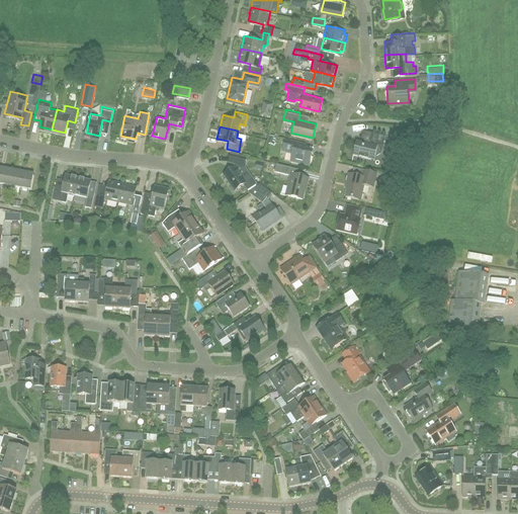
[(381,150),(385,133),(371,130),(369,140),(367,141),(356,139),(353,152),(374,157),(375,154),(381,150)]
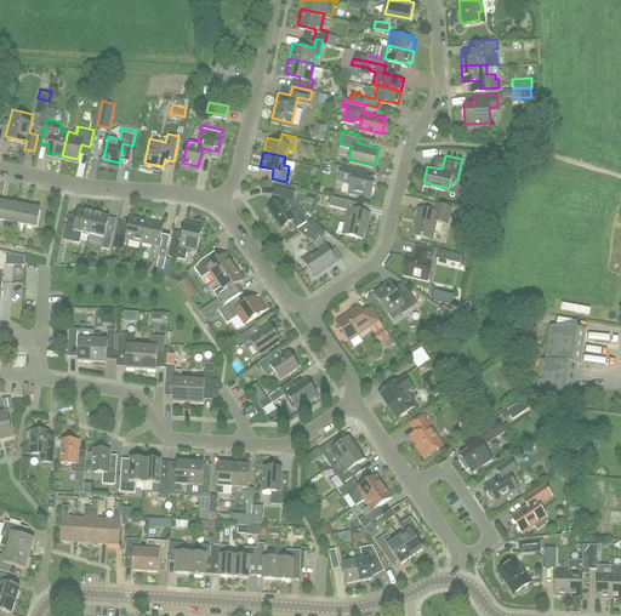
[(339,177),(351,181),(348,189),(370,195),(374,178),(358,175),(360,167),(342,164),(339,177)]
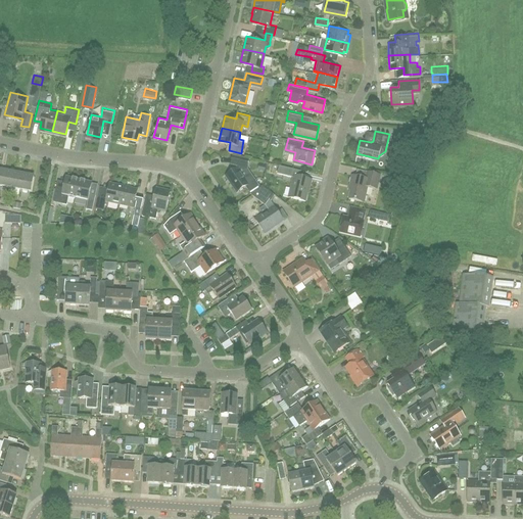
[(231,161),(237,162),(246,164),(248,156),(233,153),(231,161)]
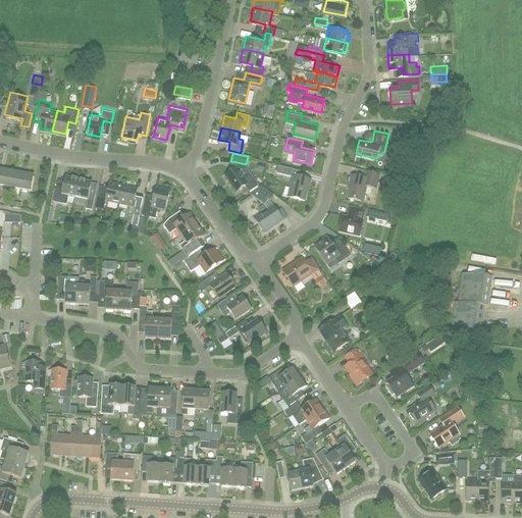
[(266,161),(259,159),(257,166),(264,168),(266,161)]
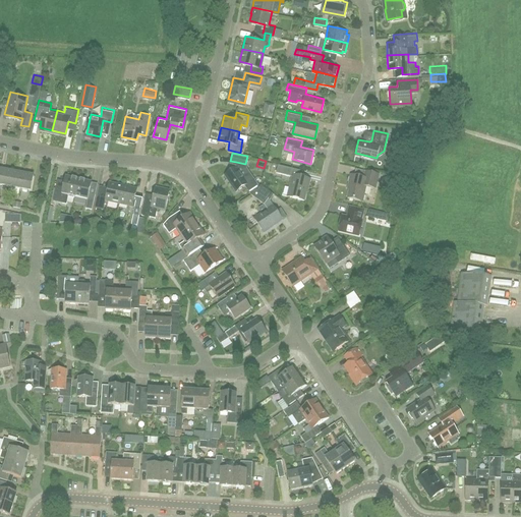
[(290,173),(291,166),(278,162),(276,170),(290,173)]
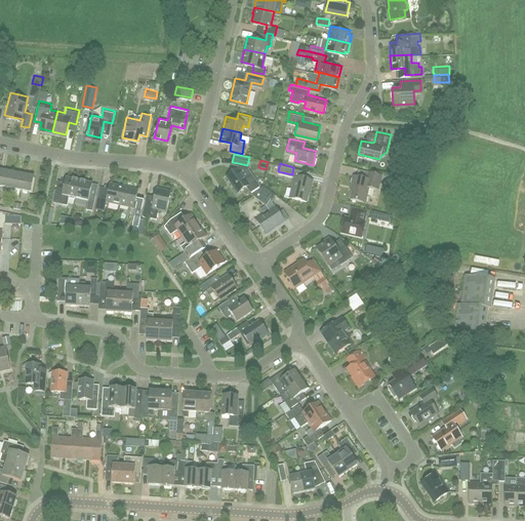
[(250,170),(244,174),(238,165),(226,173),(237,191),(246,184),(251,191),(260,184),(250,170)]
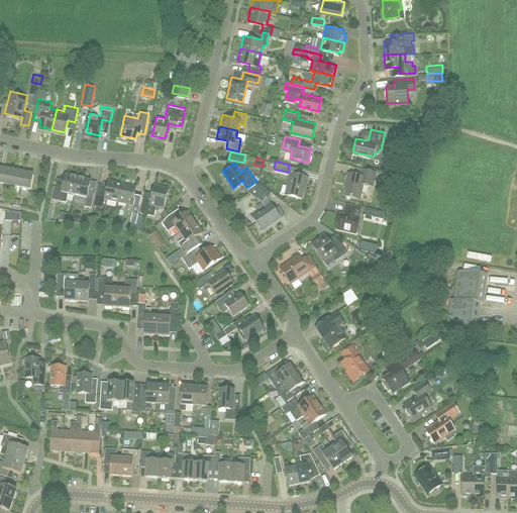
[(13,167),(3,165),(0,178),(0,180),(10,182),(13,167)]
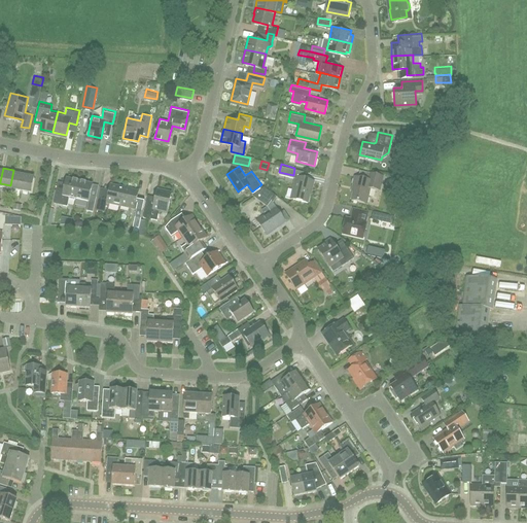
[(24,171),(13,170),(10,185),(21,187),(24,171)]
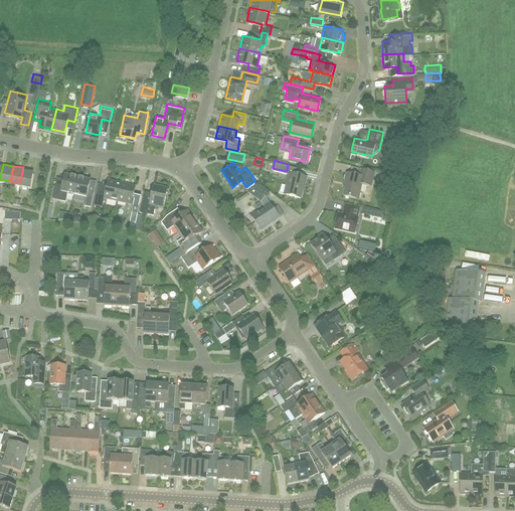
[(371,183),(374,169),(361,166),(360,173),(346,170),(345,178),(347,178),(343,193),(358,196),(361,181),(371,183)]
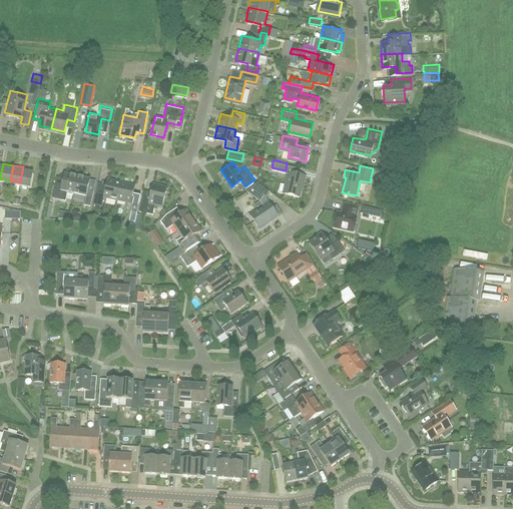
[(33,168),(23,166),(20,182),(30,184),(33,168)]
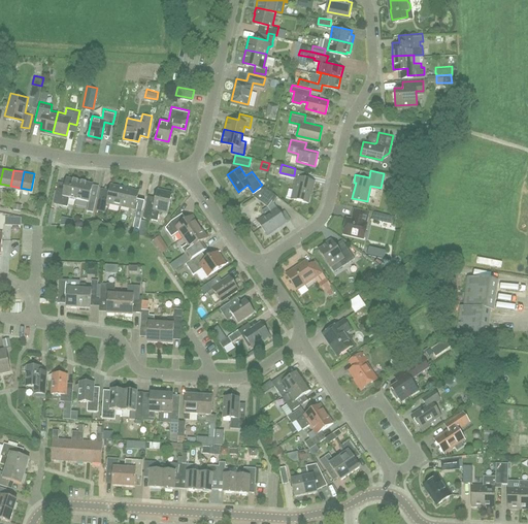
[(314,178),(296,174),(291,196),(307,200),(310,187),(311,188),(314,178)]
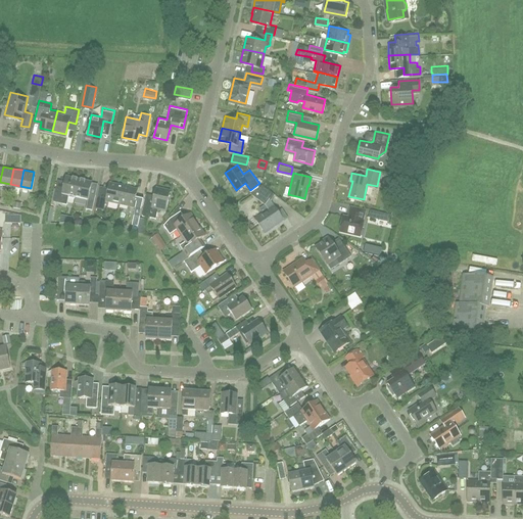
[(402,175),(392,173),(390,181),(401,183),(402,175)]
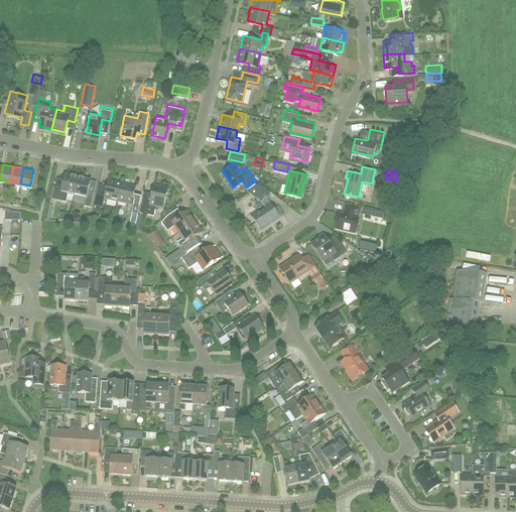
[(68,190),(74,192),(78,174),(65,171),(62,184),(55,182),(52,196),(66,199),(68,190)]
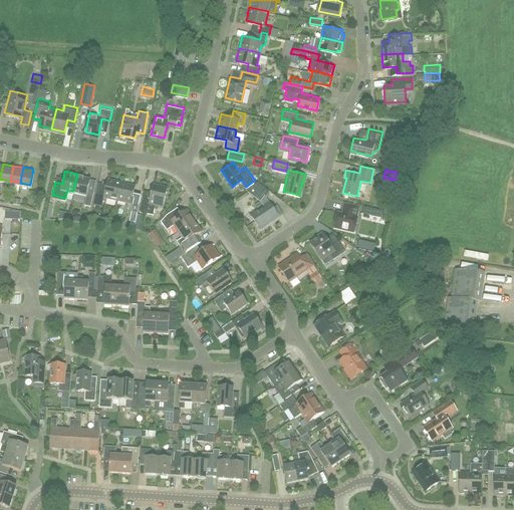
[(90,176),(77,174),(73,191),(86,194),(84,202),(90,204),(93,191),(87,189),(90,176)]
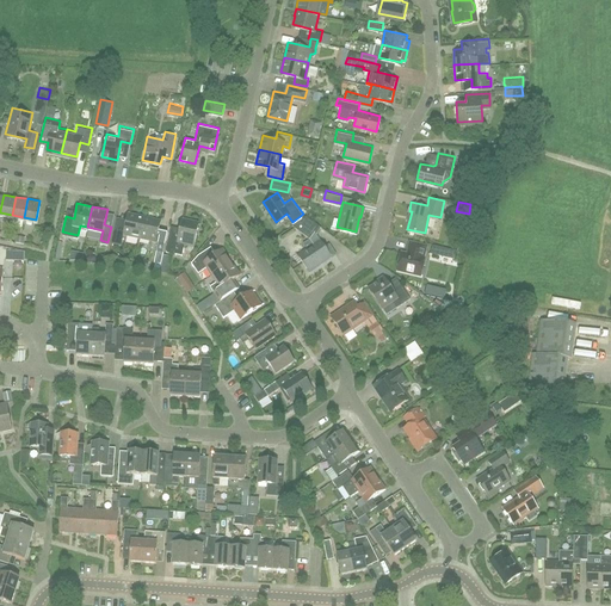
[(105,223),(113,227),(118,211),(110,209),(105,223)]
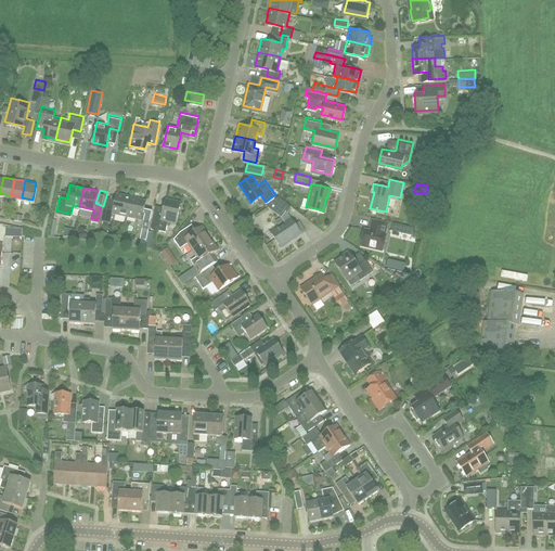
[(112,210),(127,214),(131,193),(125,192),(124,192),(116,191),(113,207),(104,206),(101,218),(110,220),(112,210)]
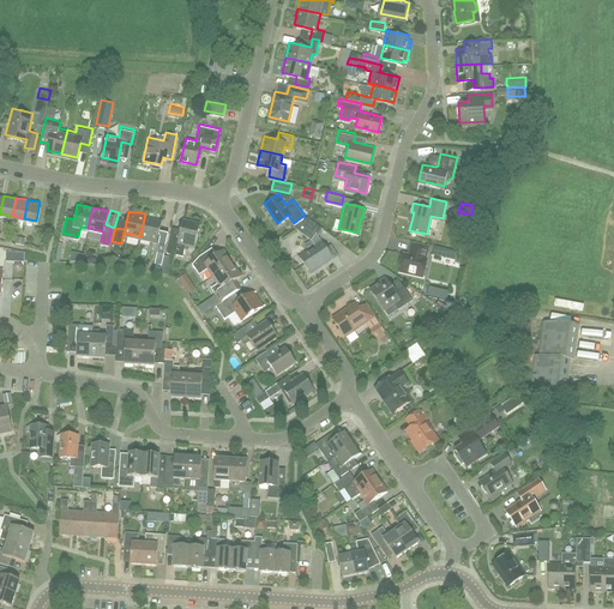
[(154,216),(145,213),(140,236),(157,240),(162,218),(152,216),(154,216)]
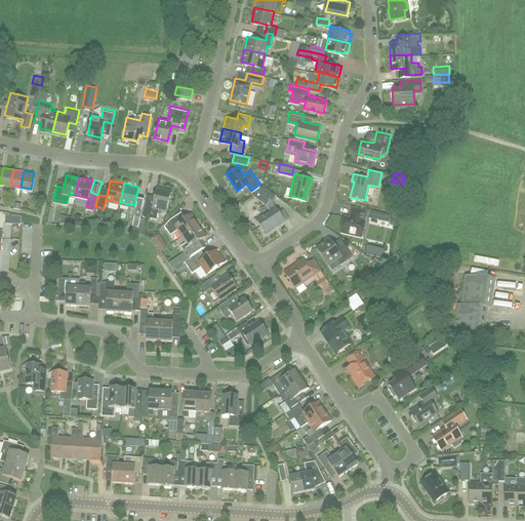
[(276,193),(274,192),(263,184),(250,192),(266,203),(270,208),(275,204),(272,199),(276,193)]
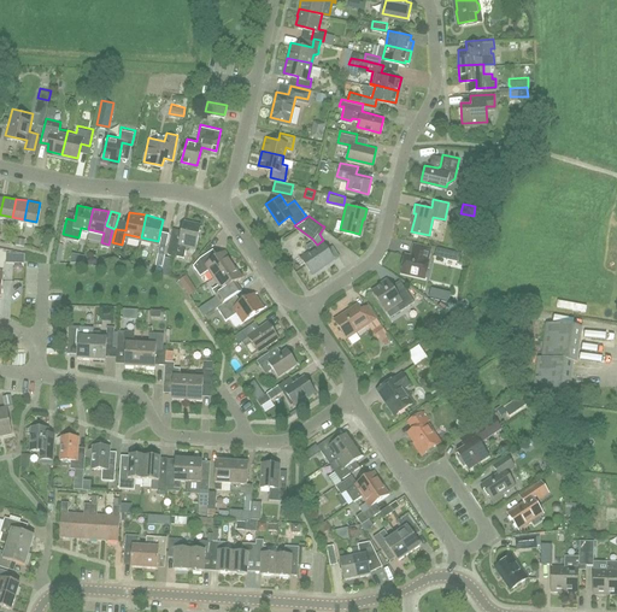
[(195,245),(200,222),(184,218),(180,237),(171,236),(168,251),(183,254),(187,243),(195,245)]
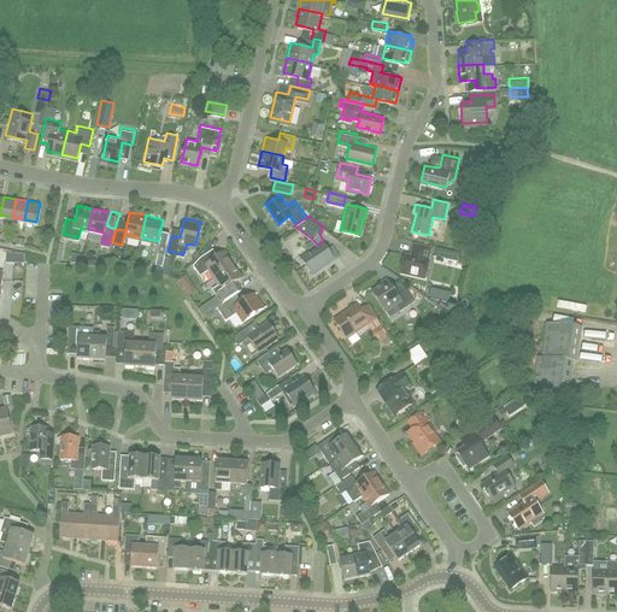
[(163,263),(168,240),(160,239),(156,262),(163,263)]
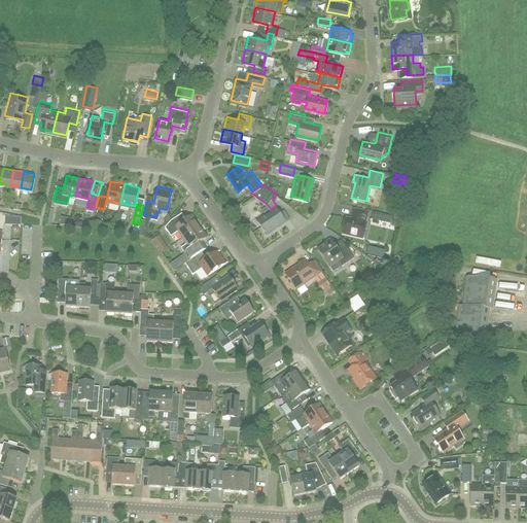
[(283,209),(280,211),(276,205),(271,209),(256,218),(266,232),(288,216),(283,209)]
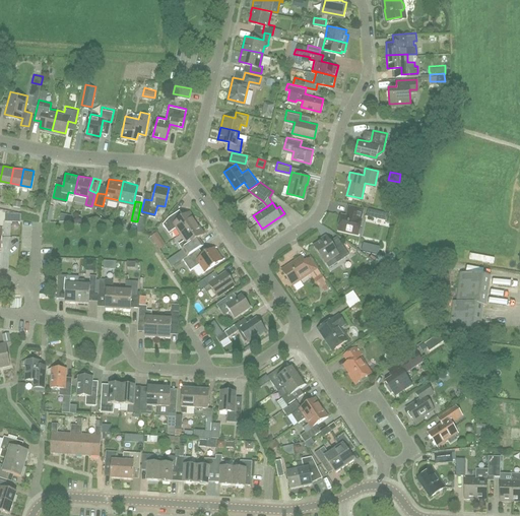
[(360,217),(363,207),(348,203),(346,213),(341,212),(338,228),(358,232),(361,217),(360,217)]
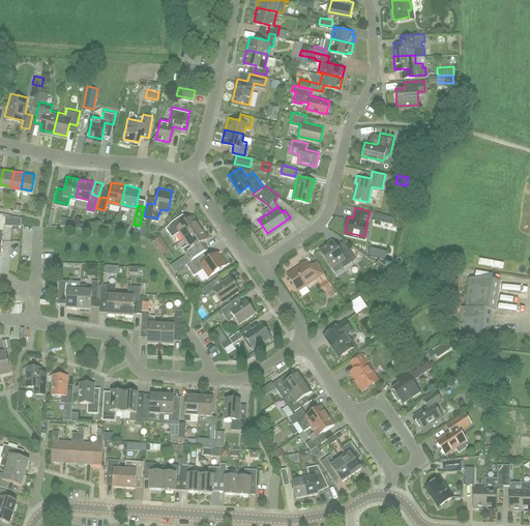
[(393,221),(394,213),(375,208),(374,215),(393,221)]
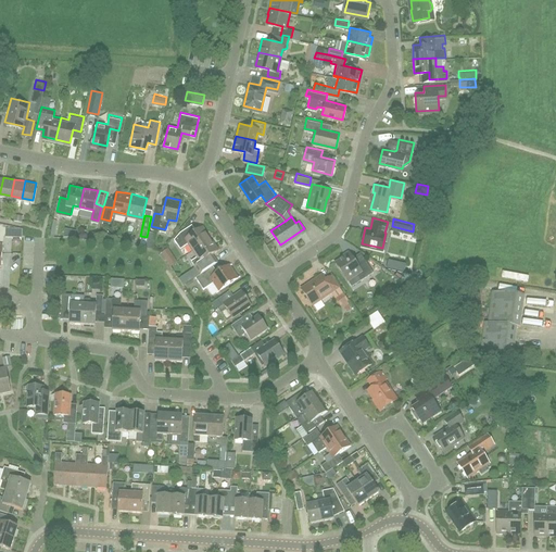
[(188,241),(192,248),(211,235),(203,224),(191,231),(187,225),(180,229),(174,237),(180,247),(188,241)]
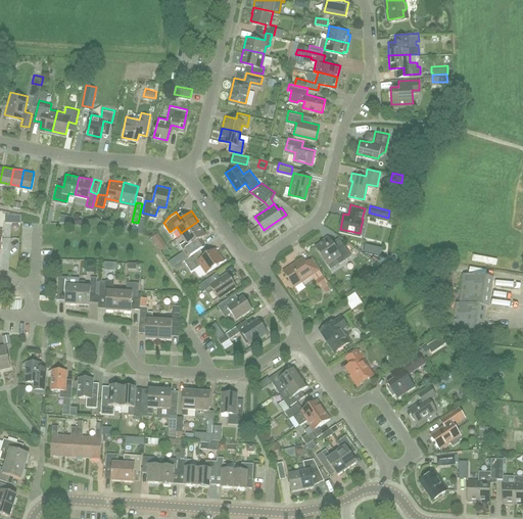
[(205,232),(198,221),(181,233),(185,239),(180,242),(187,253),(198,246),(194,240),(205,232)]
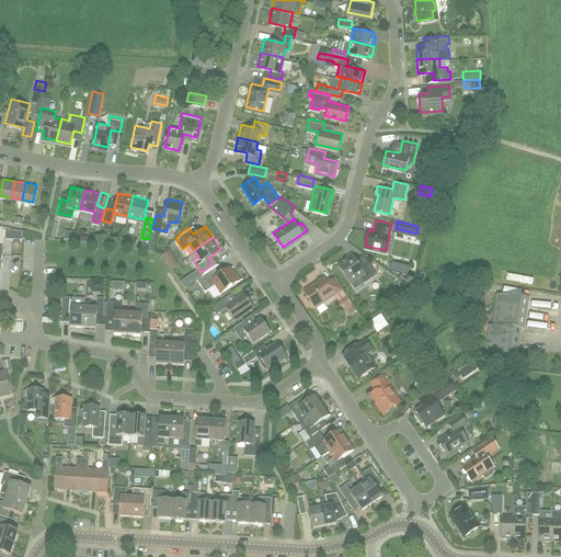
[(364,281),(377,272),(368,260),(361,265),(351,251),(338,261),(351,281),(359,274),(364,281)]
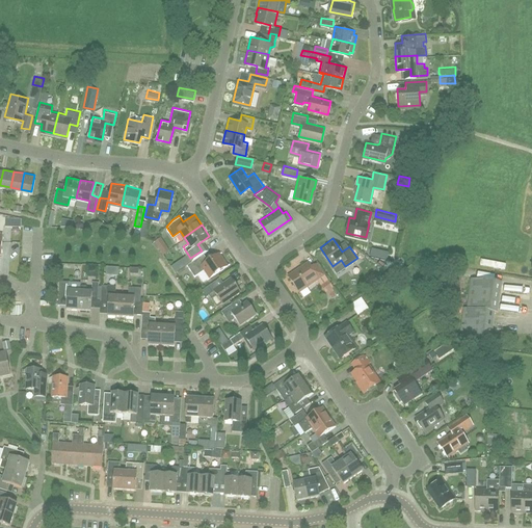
[(210,274),(227,263),(219,251),(208,258),(204,252),(187,263),(194,273),(205,267),(210,274)]
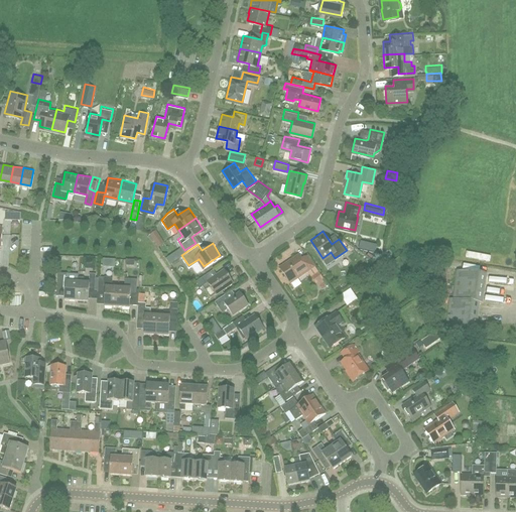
[(289,280),(308,267),(298,252),(286,260),(280,263),(281,264),(279,265),(289,280)]
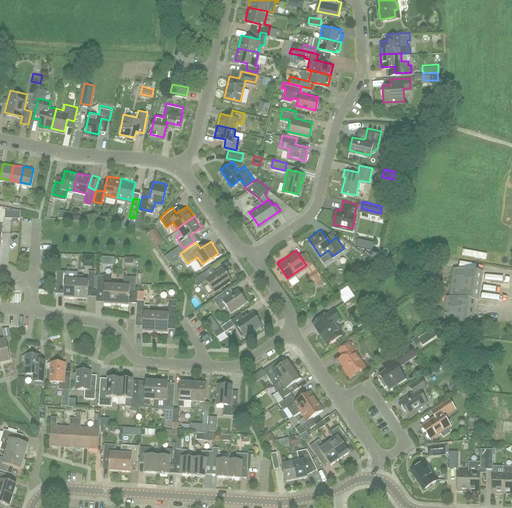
[(203,284),(208,281),(214,289),(230,277),(222,265),(216,270),(212,264),(194,277),(198,282),(201,280),(203,284)]
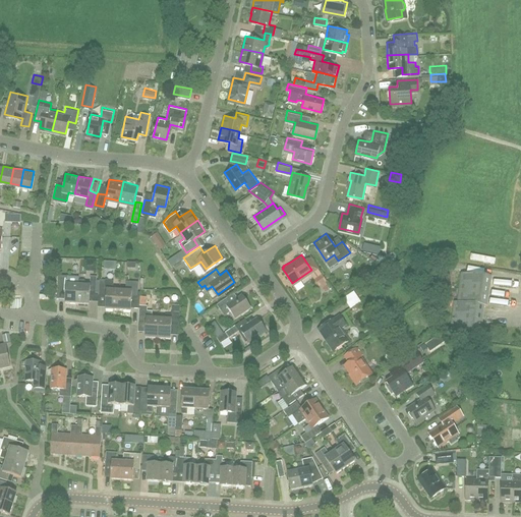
[(487,303),(491,274),(461,269),(457,298),(454,298),(450,328),(480,332),(484,303),(487,303)]
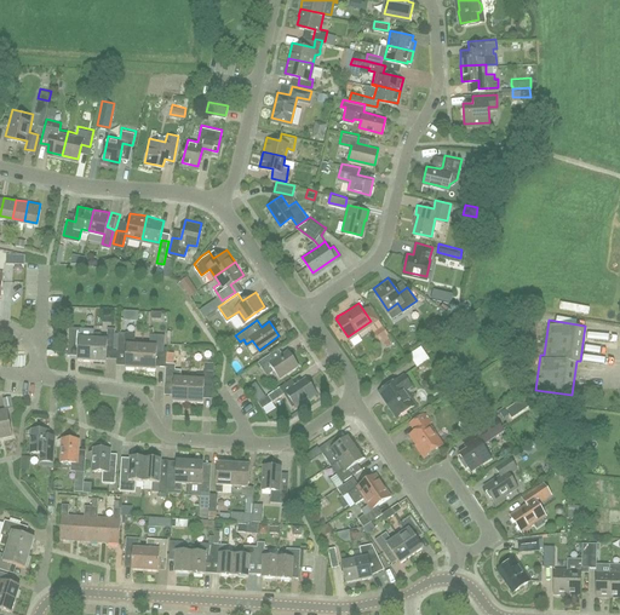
[(108,325),(107,329),(107,332),(102,332),(99,329),(96,329),(93,331),(93,335),(91,358),(105,358),(107,344),(114,345),(115,326),(108,325)]
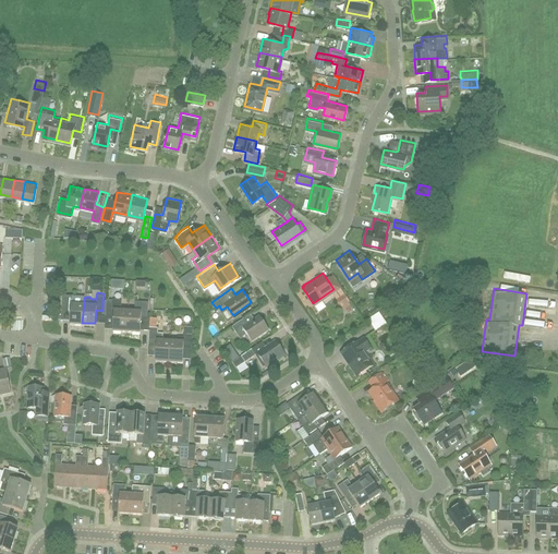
[(70,322),(82,323),(84,302),(76,301),(76,293),(63,293),(62,309),(70,309),(70,322)]
